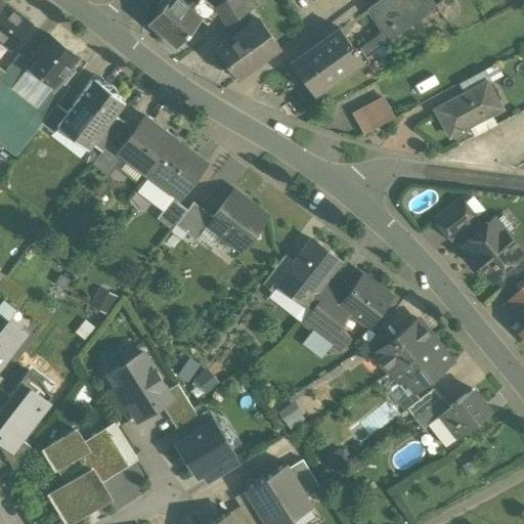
[(192,10),(179,0),(168,0),(148,24),(177,47),(201,19),(202,18),(192,10)]
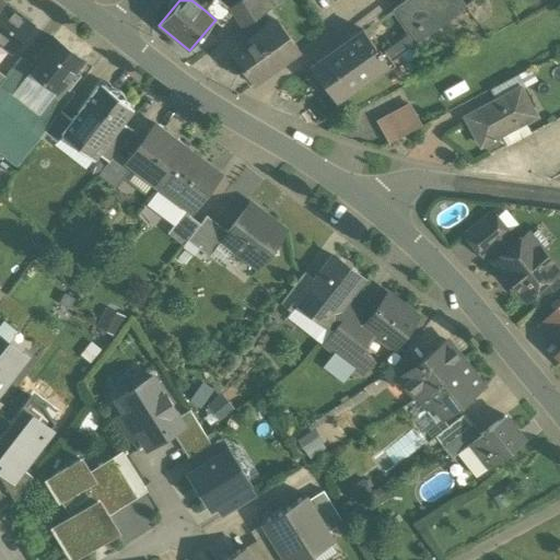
[(217,0),(214,0),(206,11),(216,20),(214,21),(221,26),(232,14),(230,10),(217,0)]
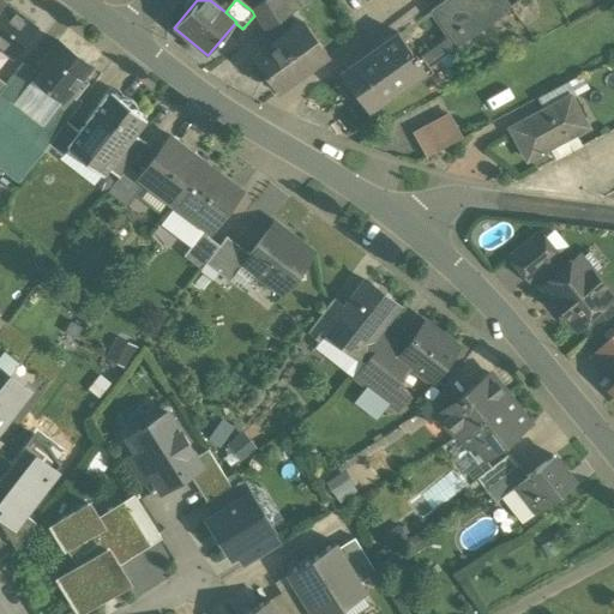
[(283,0),(264,0),(251,8),(252,11),(254,16),(265,31),(293,13),(283,0)]
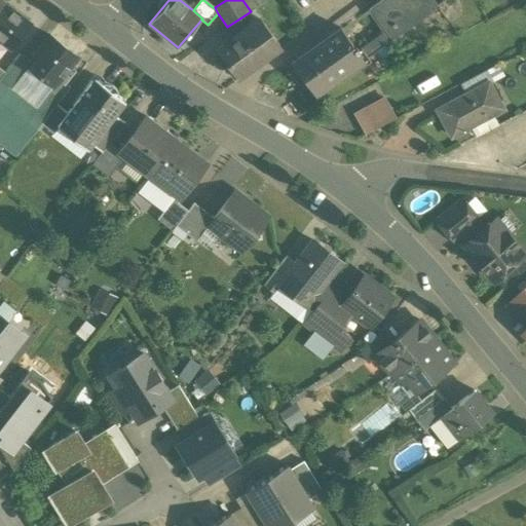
[(433,0),(382,0),(369,9),(386,35),(396,29),(400,35),(439,8),(433,0)]
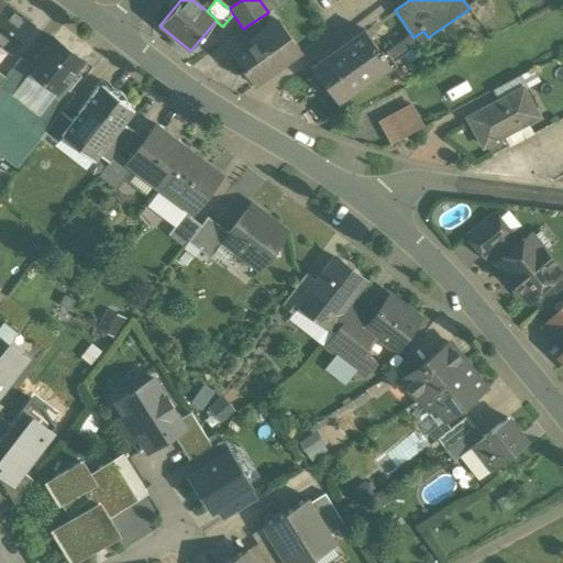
[(33,23),(7,2),(0,10),(0,42),(11,52),(33,23)]
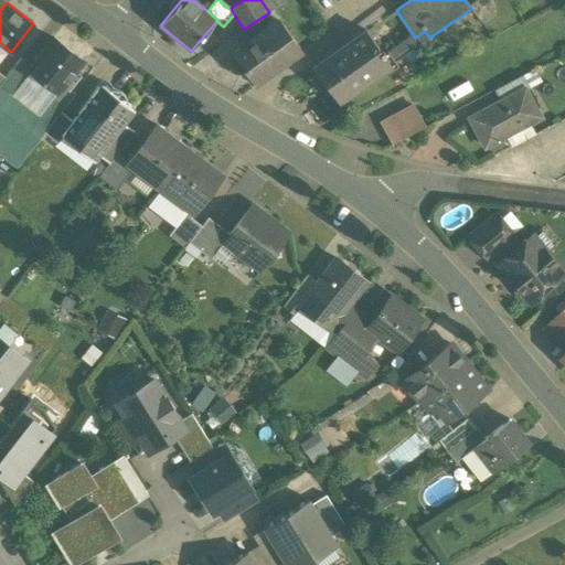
[(279,20),(232,54),(255,85),(301,51),(279,20)]
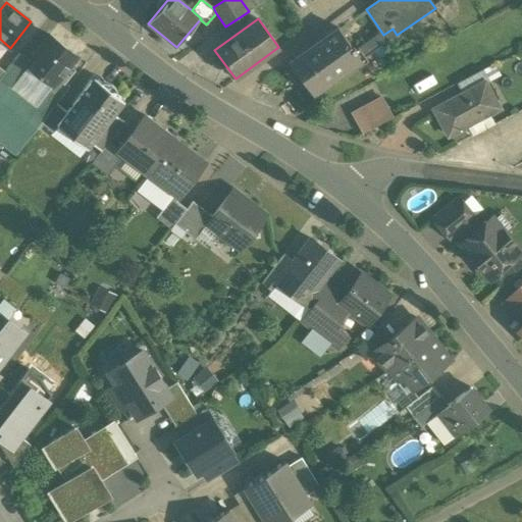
[(338,30),(290,64),(313,95),(361,61),(354,51),(356,50),(353,47),(352,48),(338,30)]
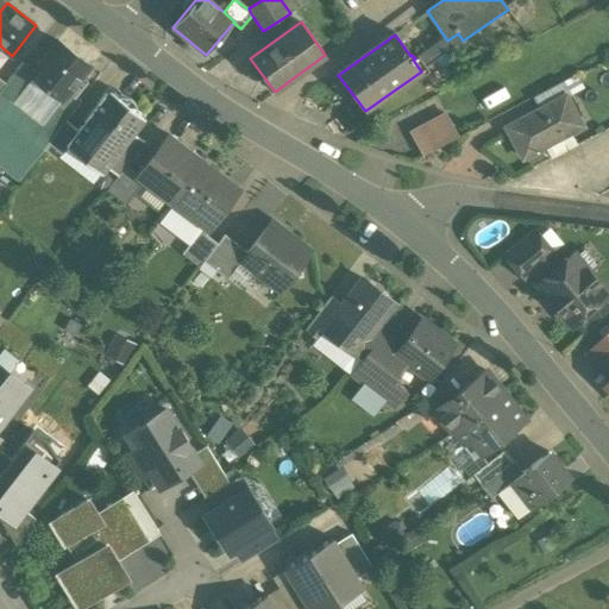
[(89,67),(57,43),(35,71),(30,77),(62,102),(68,94),(81,79),(89,67)]
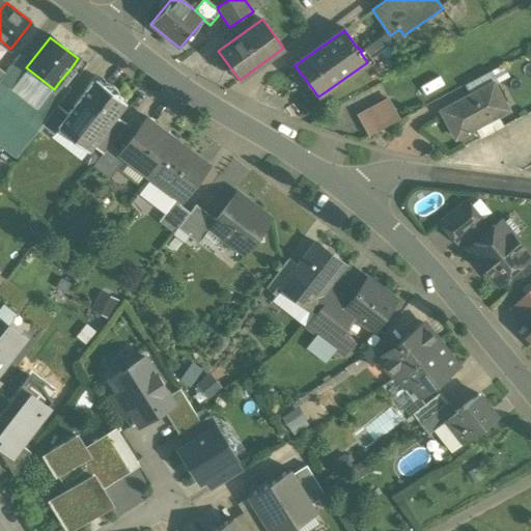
[(54,89),(26,67),(30,62),(20,55),(5,75),(0,81),(0,144),(17,158),(42,127),(57,106),(71,89),(65,85),(64,86),(59,82),(54,89)]
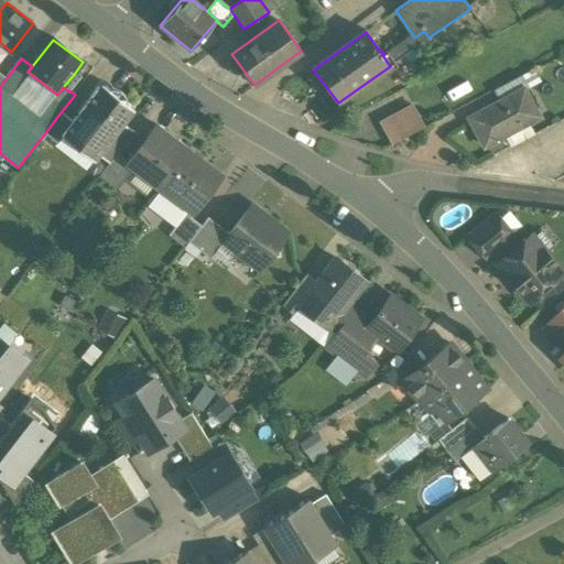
[(75,73),(63,87),(68,91),(69,90),(80,76),(75,73)]
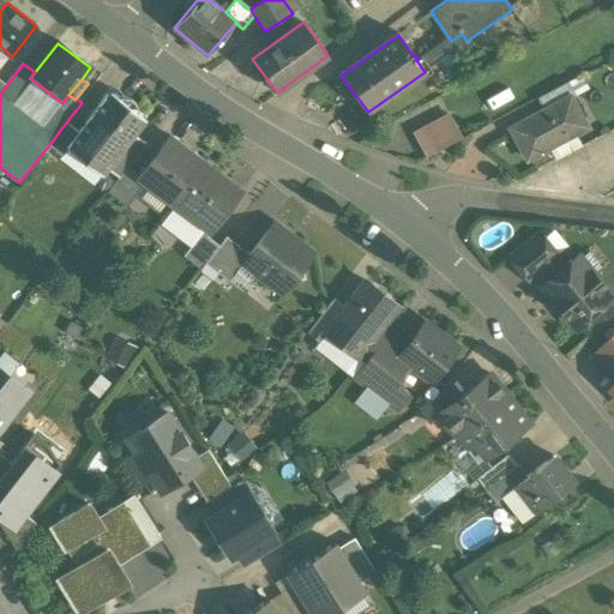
[(569,83),(537,100),(543,112),(570,97),(571,98),(576,96),(569,83)]
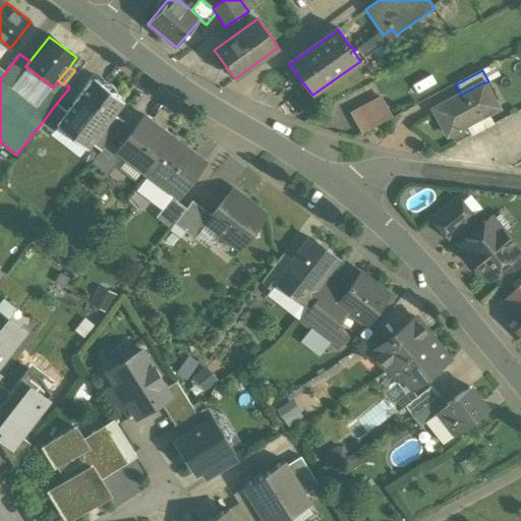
[(120,98),(97,80),(95,84),(91,81),(66,112),(56,125),(58,126),(74,139),(78,134),(91,143),(113,115),(121,105),(117,102),(120,98)]
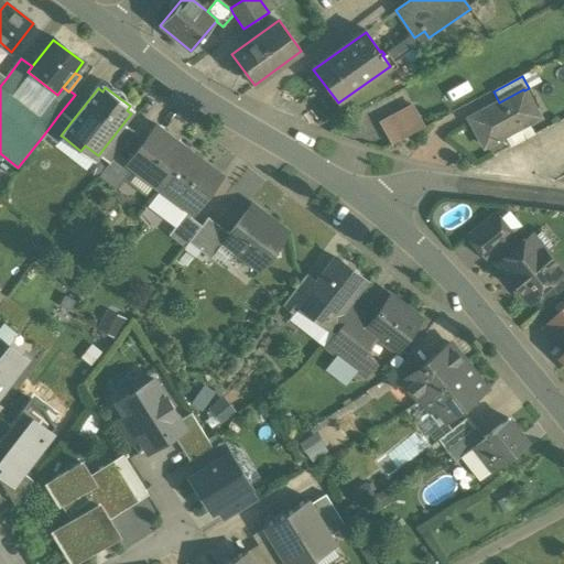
[(524,90),(523,89),(499,102),(469,119),(485,148),(506,136),(503,131),(517,123),(519,129),(539,118),(524,90)]
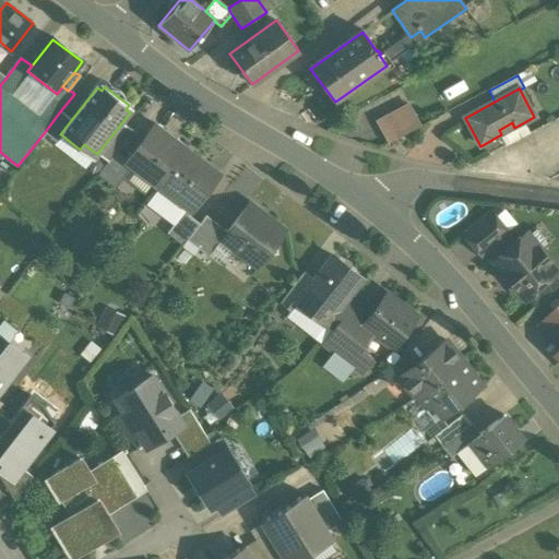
[(408,106),(377,123),(388,144),(420,127),(408,106)]
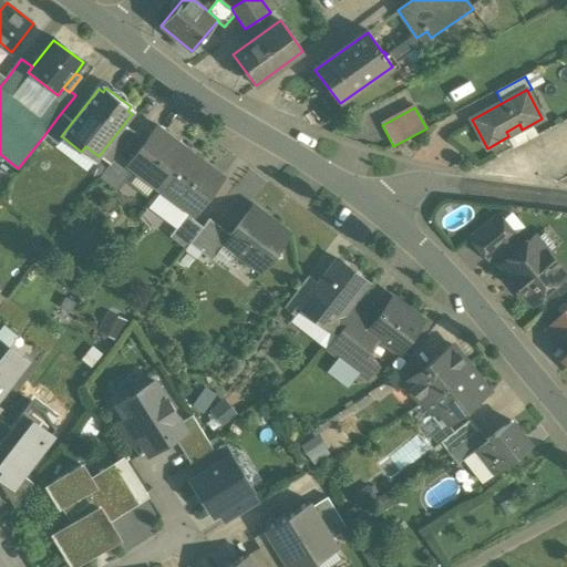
[(61,113),(44,135),(58,144),(63,137),(61,136),(72,122),(61,113)]
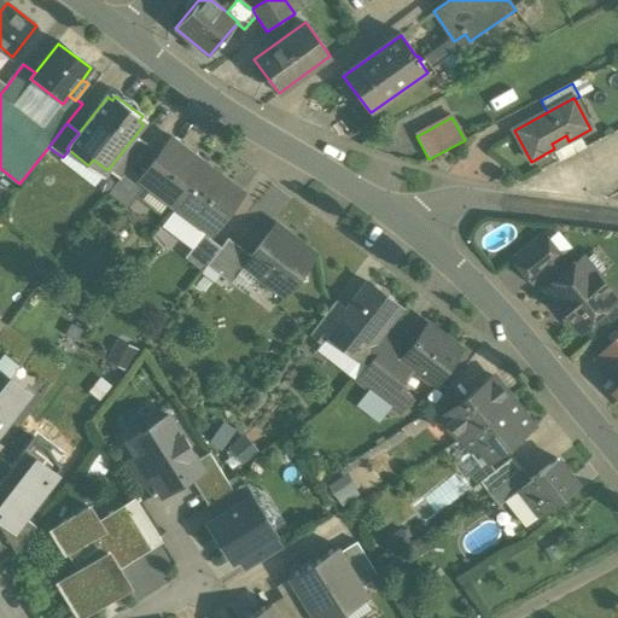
[(134,136),(108,170),(120,180),(128,169),(146,146),(134,136)]
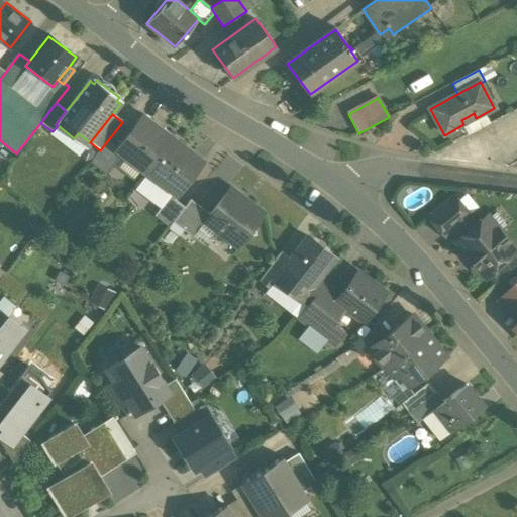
[(174,138),(142,115),(117,149),(116,150),(122,154),(147,174),(174,138)]
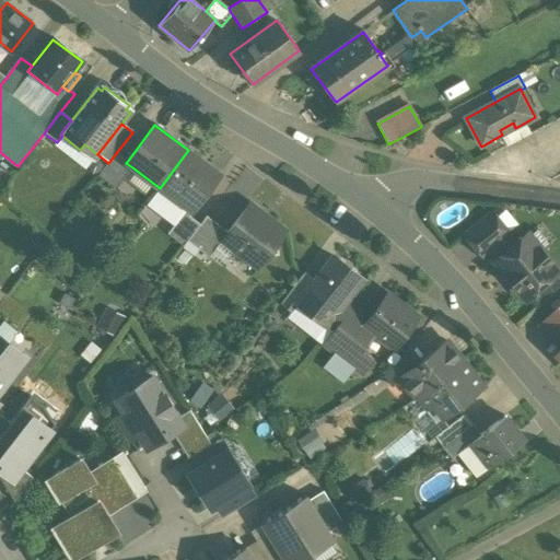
[(188,150),(160,188),(193,213),(221,176),(188,150)]
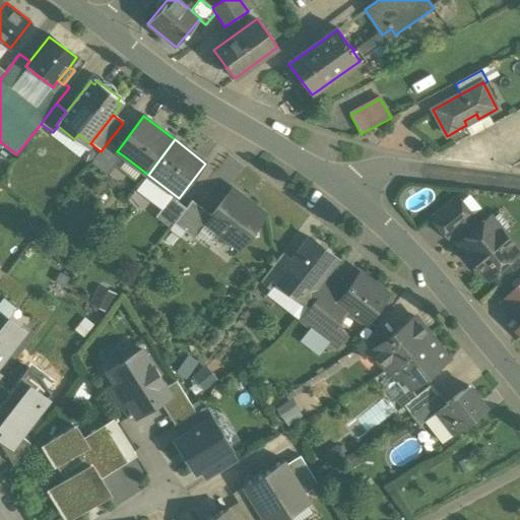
[(108,142),(101,151),(90,164),(108,176),(123,155),(117,151),(118,150),(108,142)]
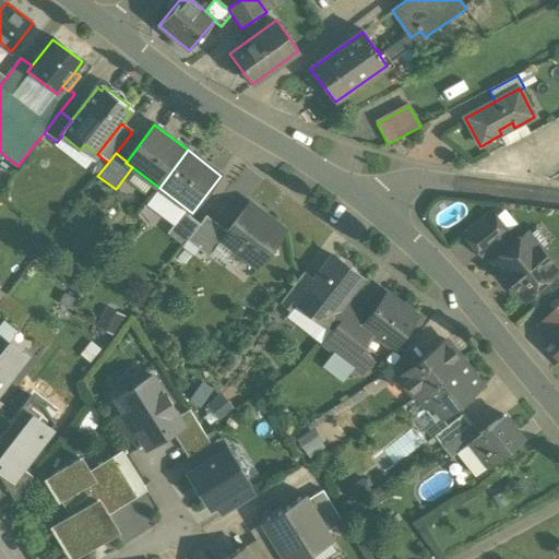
[(261,217),(260,213),(249,204),(227,234),(222,241),(234,250),(232,252),(244,261),(245,259),(257,268),(266,256),(276,254),(275,245),(284,232),(273,223),(270,224),(261,217)]
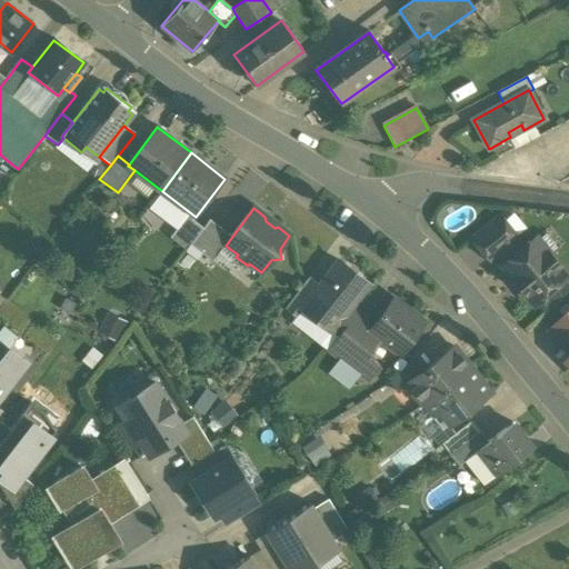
[(187,216),(170,238),(187,250),(191,246),(203,229),(187,216)]
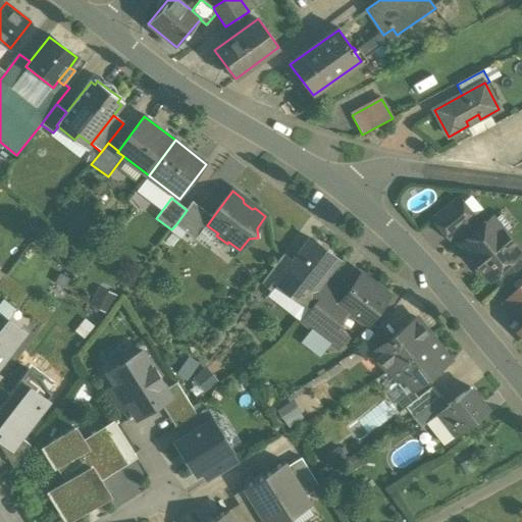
[(480,228),(458,201),(434,220),(451,239),(456,235),(464,243),(480,228)]
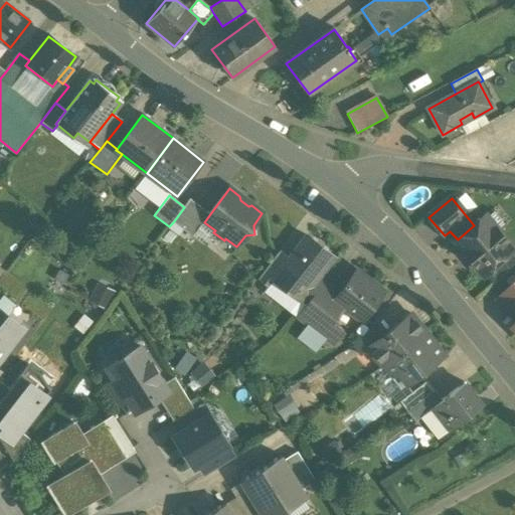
[(184,207),(173,222),(192,237),(204,222),(209,215),(190,200),(184,207)]
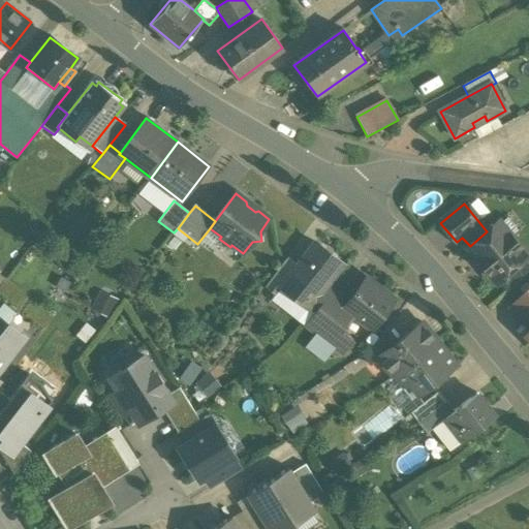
[(470,246),(468,248),(477,259),(476,261),(487,275),(489,273),(497,283),(528,257),(510,237),(511,236),(499,221),(470,246)]
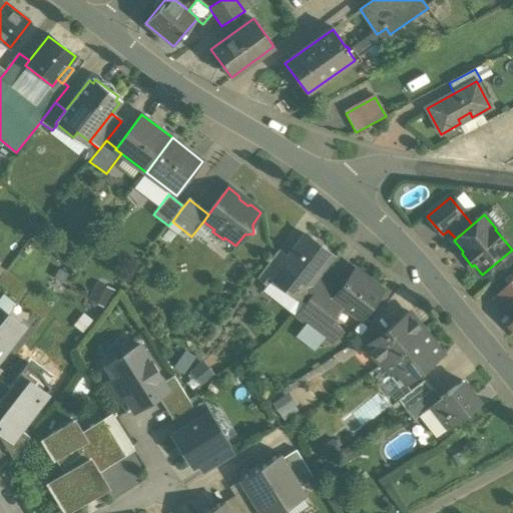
[(332,257),(306,235),(287,260),(272,279),(274,280),(305,304),(320,284),(321,283),(316,279),(332,257)]
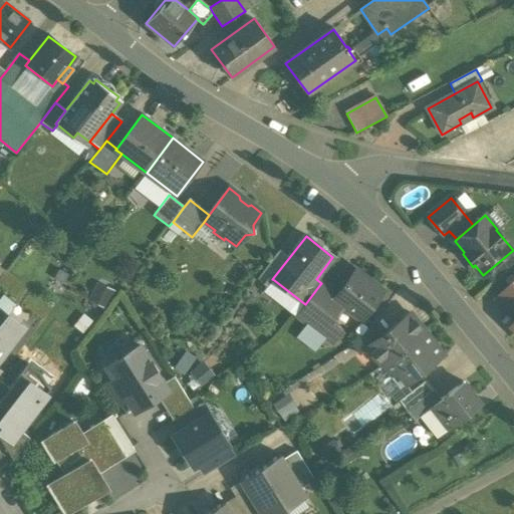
[(278,253),(259,278),(269,286),(274,280),(272,279),(287,260),(278,253)]
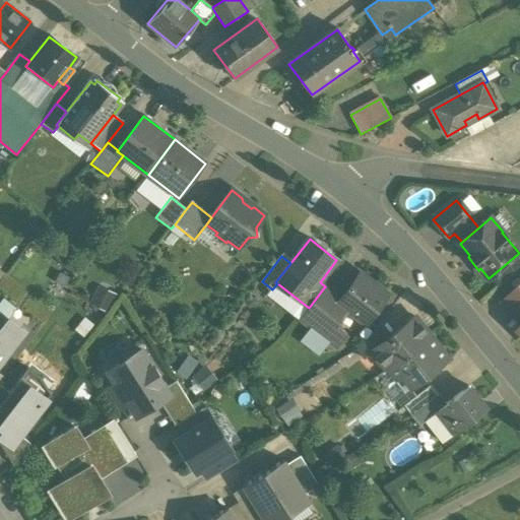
[(72,274),(59,268),(53,282),(65,288),(72,274)]
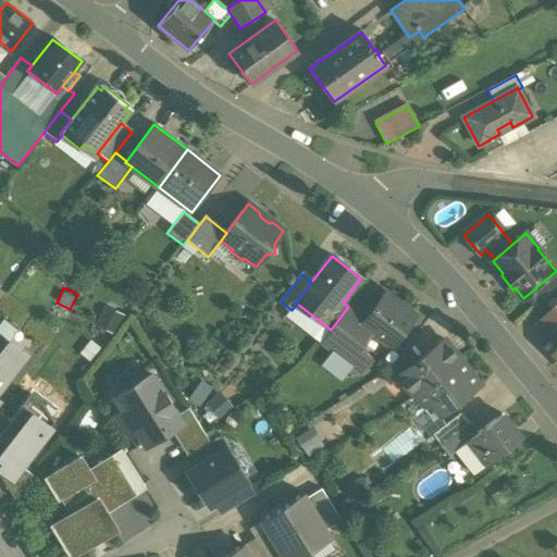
[(415,317),(385,294),(364,322),(366,322),(363,326),(372,333),(391,347),(415,317)]
